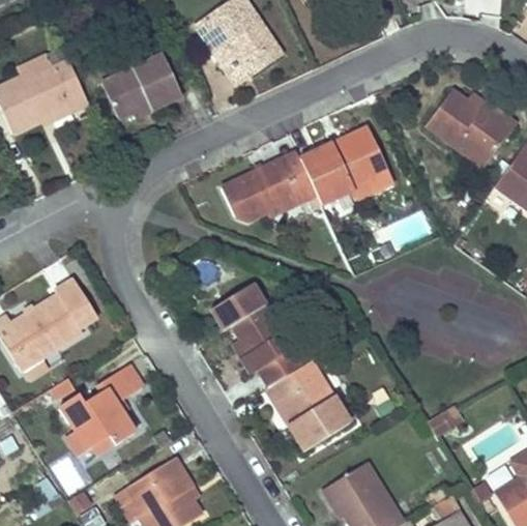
[(229,0),(196,23),(214,51),(230,40),(253,74),(285,53),(247,0),(229,0)]
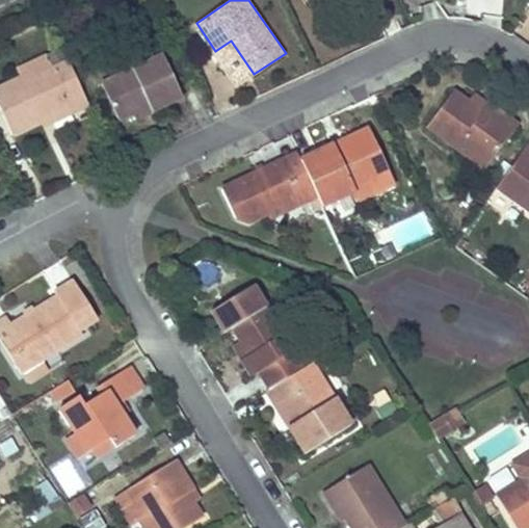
[(231,41),(215,51),(238,84),(254,74),(231,41)]
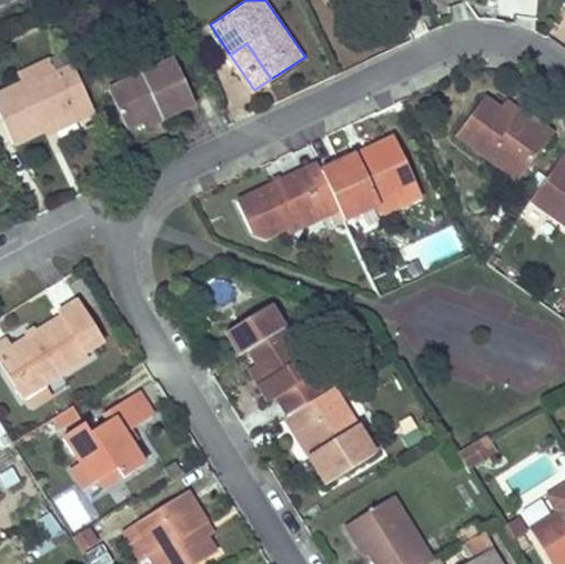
[(127,124),(147,116),(161,109),(164,117),(197,102),(175,56),(109,86),(127,124)]
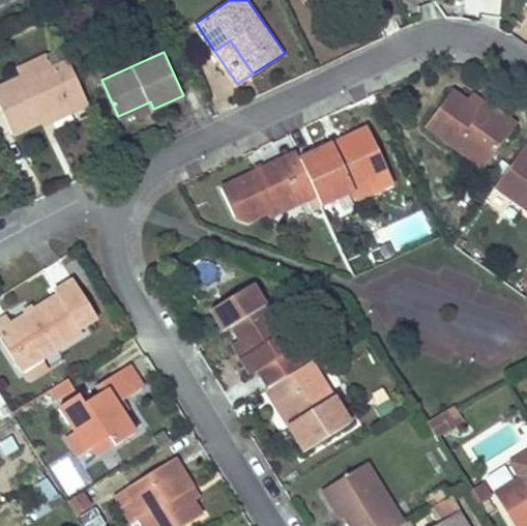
[(19,65),(23,76),(25,79),(53,67),(47,53),(19,65)]
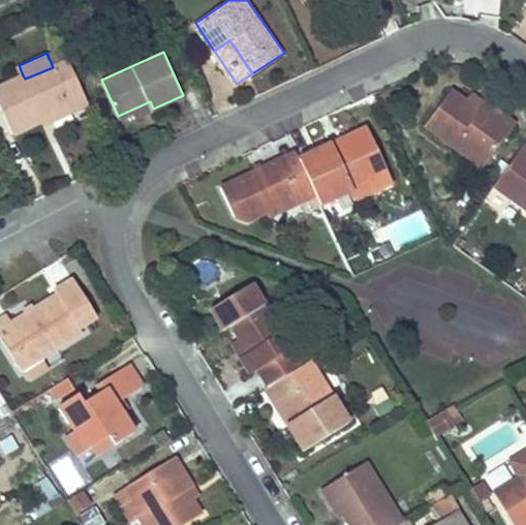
[(25,79),(23,75),(0,86),(0,104),(12,131),(41,118),(70,105),(72,110),(90,101),(70,59),(53,67),(25,79)]
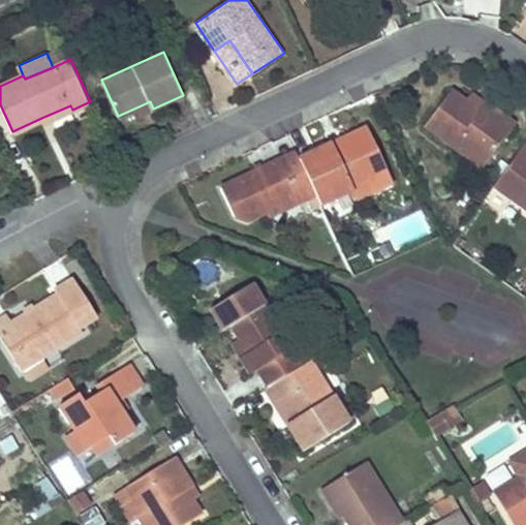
[(481,110),(467,99),(453,88),(427,123),(483,165),(517,121),(488,100),(481,110)]
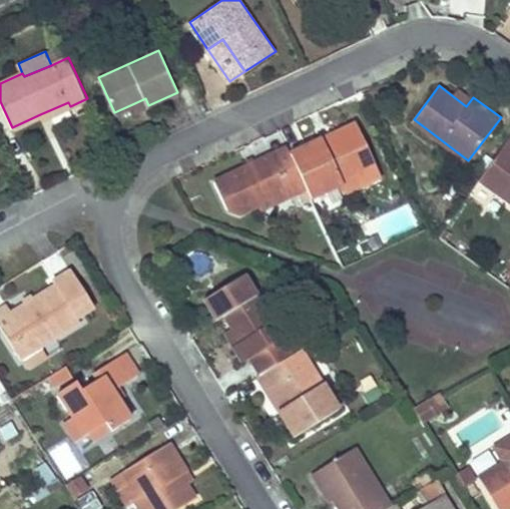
[(460,87),(453,96),(466,106),(473,97),(460,87)]
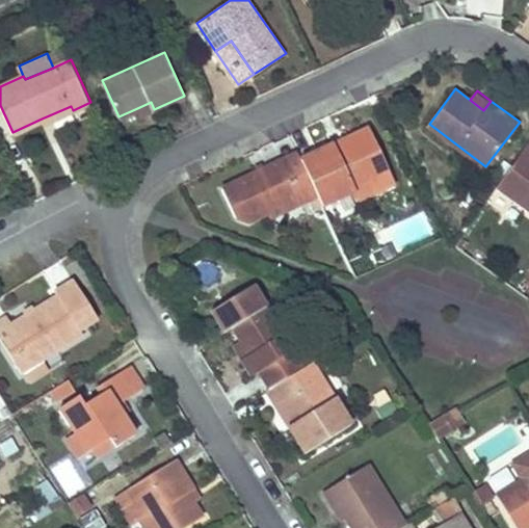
[(151,102),(137,108),(140,115),(154,109),(151,102)]
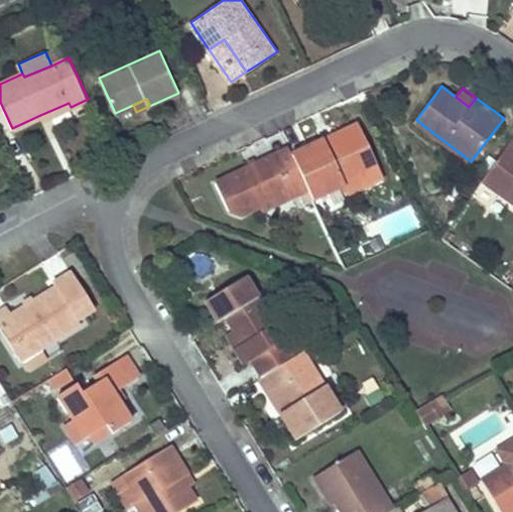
[(69,103),(40,115),(42,119),(71,107),(69,103)]
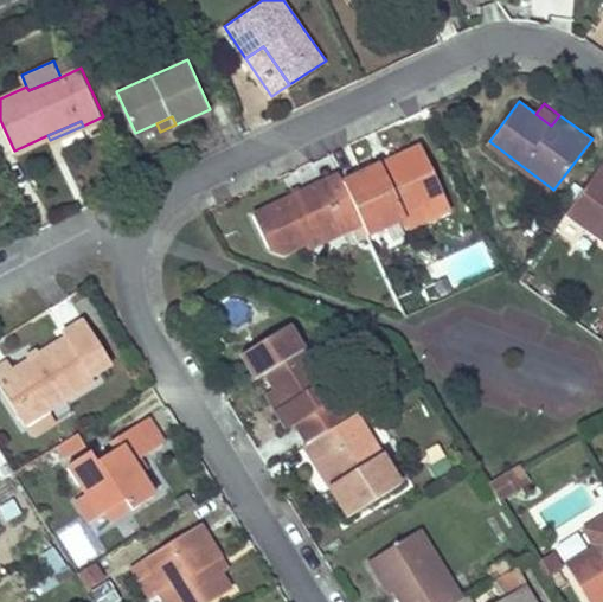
[(382,164),(345,179),(369,232),(406,215),(403,207),(421,200),(443,190),(422,145),(393,158),(395,162),(384,167),(382,164)]
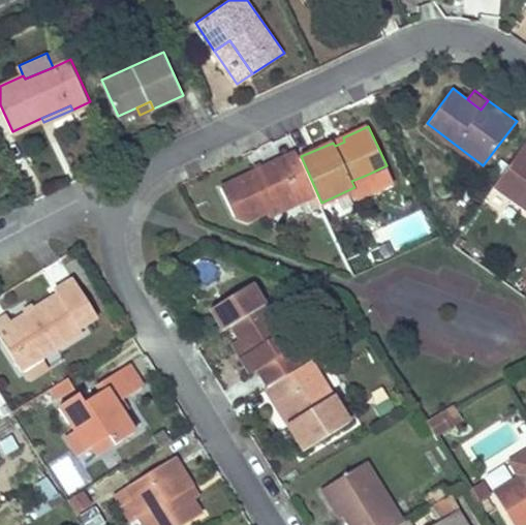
[(343,137),(333,143),(335,146),(344,142),(343,137)]
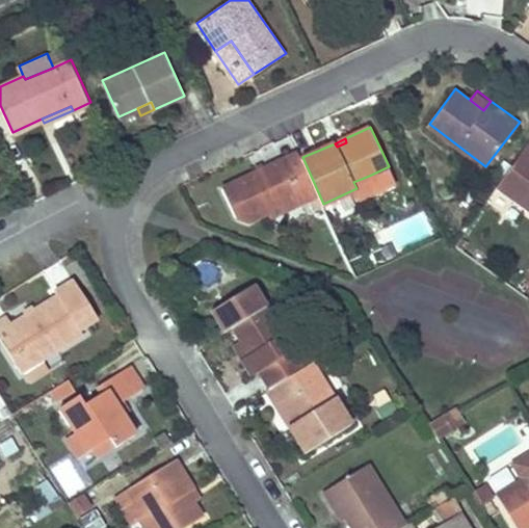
[(528,143),(498,185),(528,208),(528,143)]
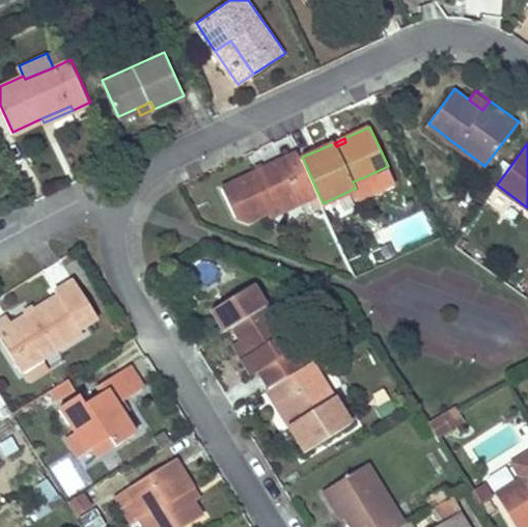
[(299,150),(283,157),(287,163),(302,157),(299,150)]
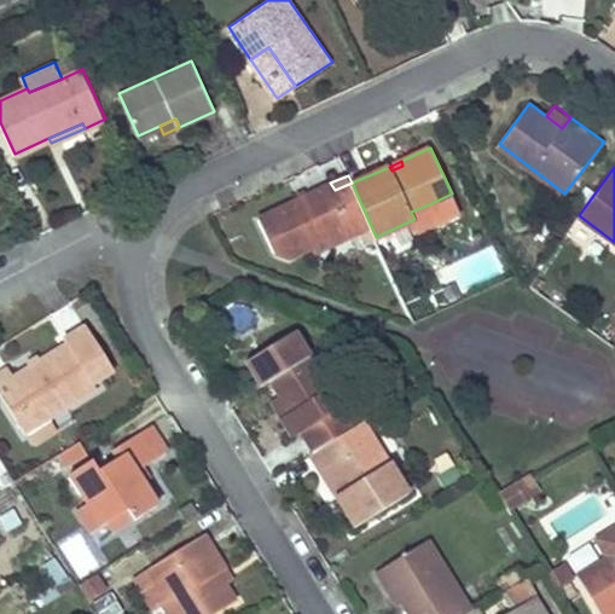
[(293,253),(313,244),(350,227),(354,235),(363,231),(367,241),(376,237),(352,183),(335,190),(330,183),(260,215),(274,248),(293,253)]
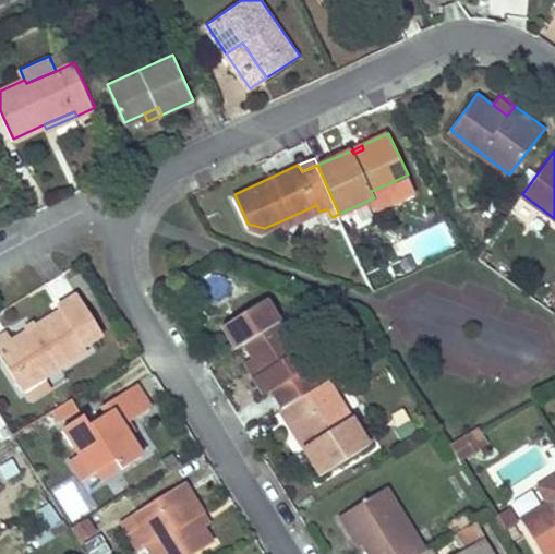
[(408,175),(387,184),(396,202),(417,192),(408,175)]
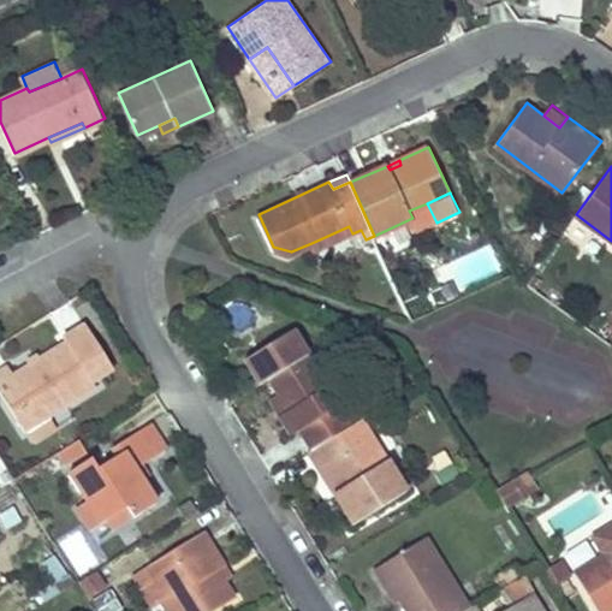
[(349,226),(312,243),(315,250),(352,233),(349,226)]
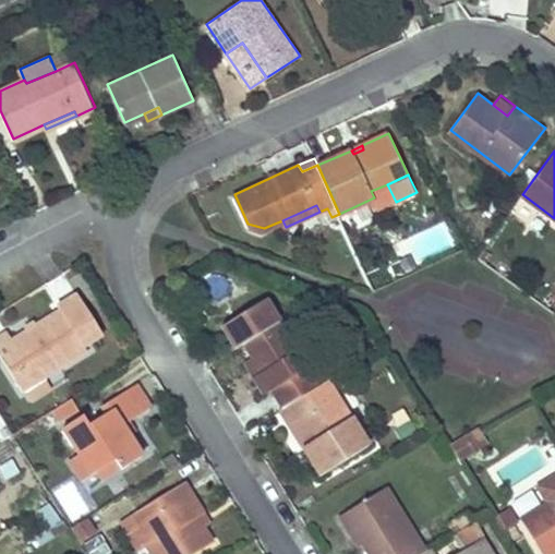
[(0,349),(23,387),(59,364),(86,348),(85,345),(104,333),(79,291),(59,303),(62,308),(13,337),(10,330),(0,335),(0,349)]
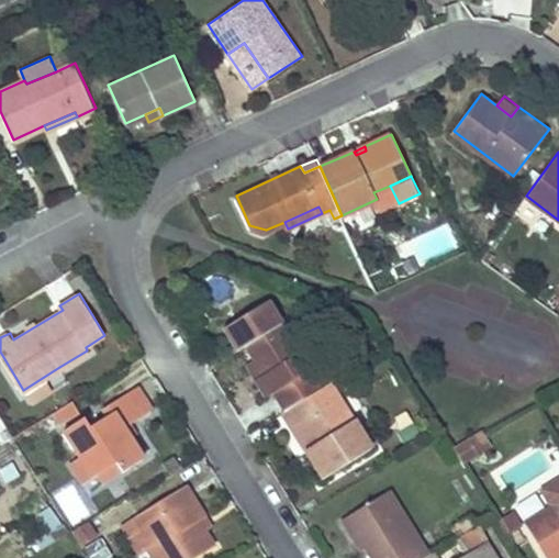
[(270,300),(225,325),(238,348),(247,343),(257,359),(265,372),(256,378),(266,394),(275,389),(287,409),(323,387),(311,367),(302,372),(293,357),(302,353),(270,300)]
